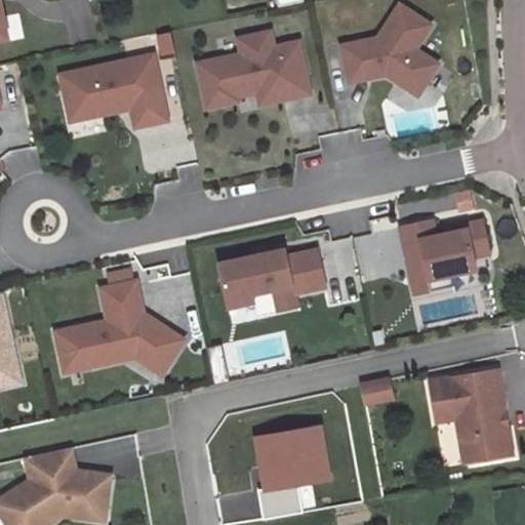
[(300,0),(273,0),(275,8),(301,3),(300,0)]
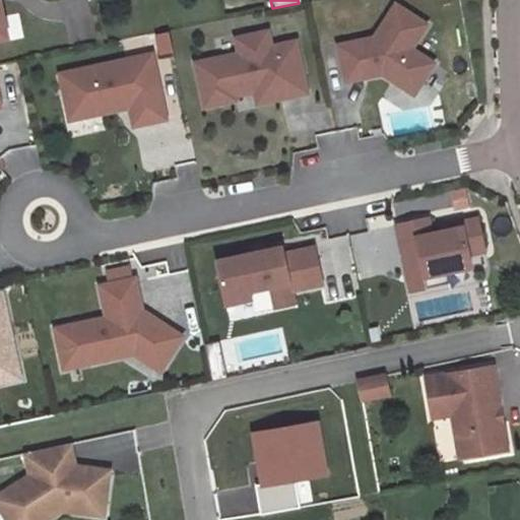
[(409,86),(429,56),(406,42),(421,17),(394,0),(388,0),(370,30),(333,40),(342,75),(378,67),(409,86)]
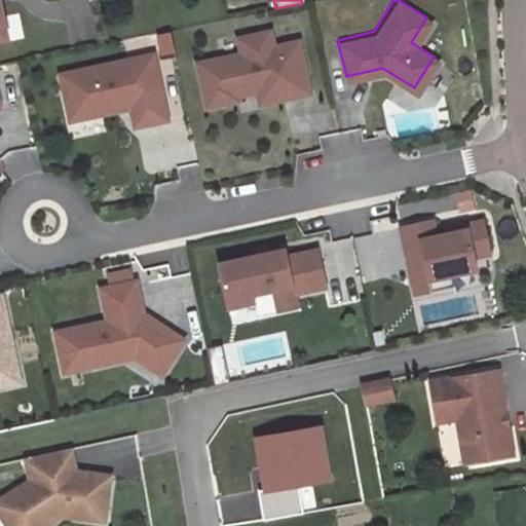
[(234,49),(190,60),(200,103),(231,97),(230,91),(251,86),(273,81),(276,94),(303,87),(292,36),(266,42),(263,26),(231,34),(234,49)]
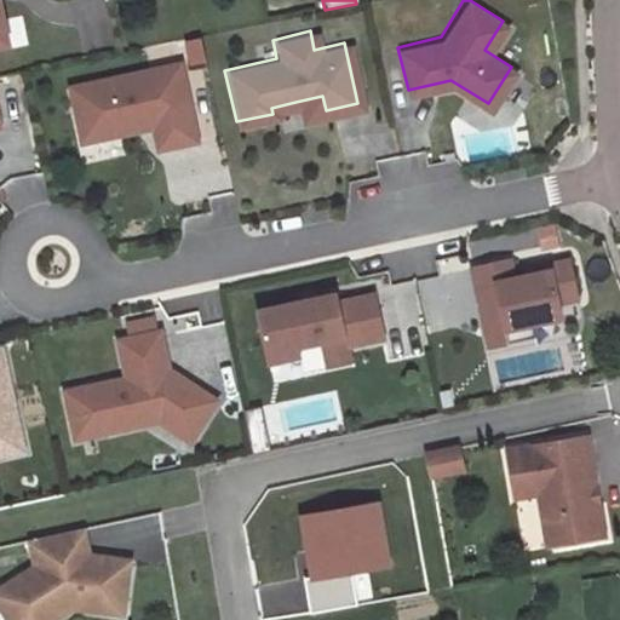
[(187,68),(204,65),(200,39),(183,41),(187,68)]
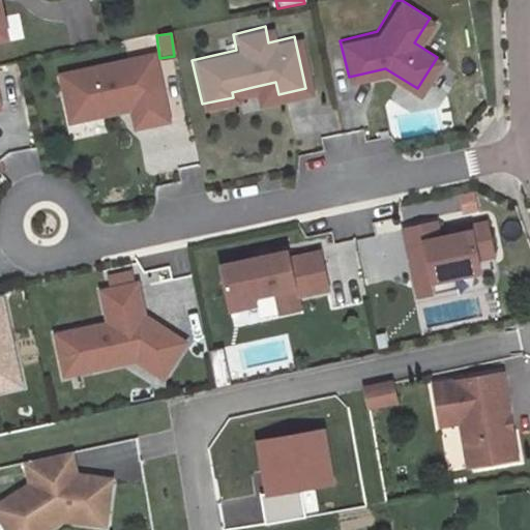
[(144,52),(51,74),(58,105),(85,98),(88,114),(122,106),(127,125),(159,118),(144,52)]
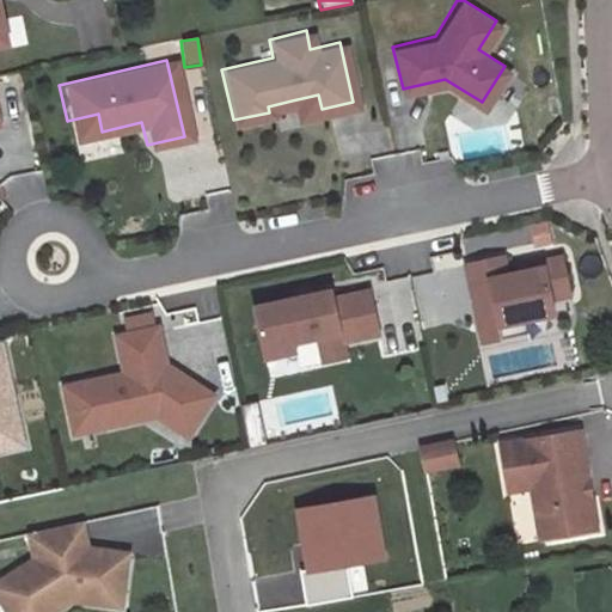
[(318,95),(292,101),(295,115),(322,109),(318,95)]
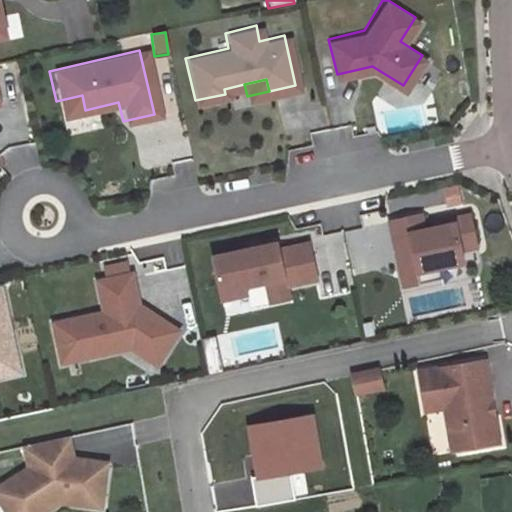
[(456,186),(440,190),(446,209),(461,204),(456,186)]
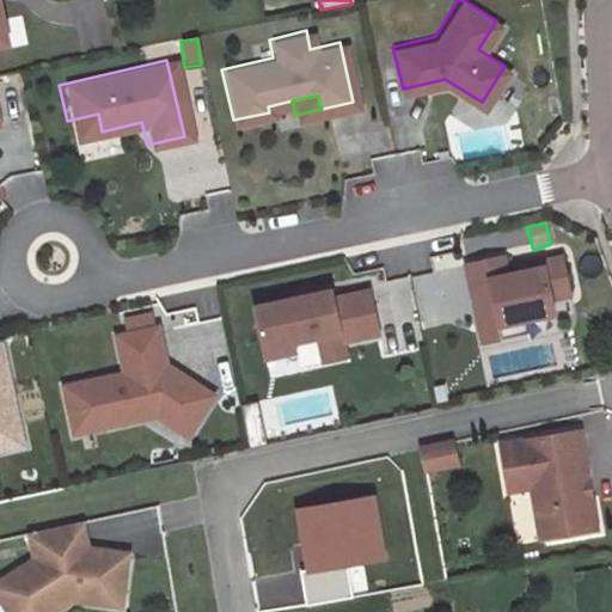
[(489,275),(506,271),(502,254),(464,262),(482,340),(502,336),(499,323),(489,275)]
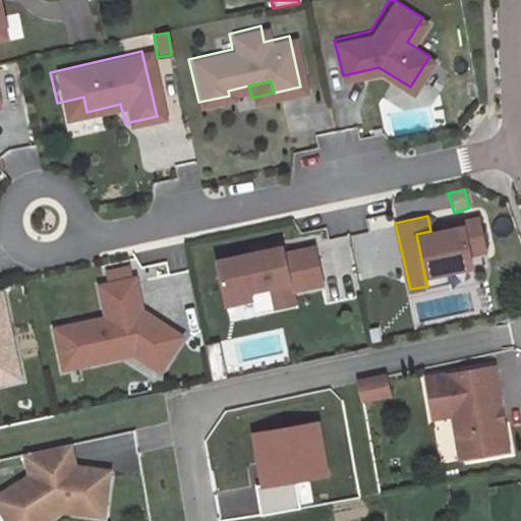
[(430,231),(416,234),(424,275),(447,270),(471,265),(469,251),(484,248),(476,216),(450,222),(451,227),(430,231)]
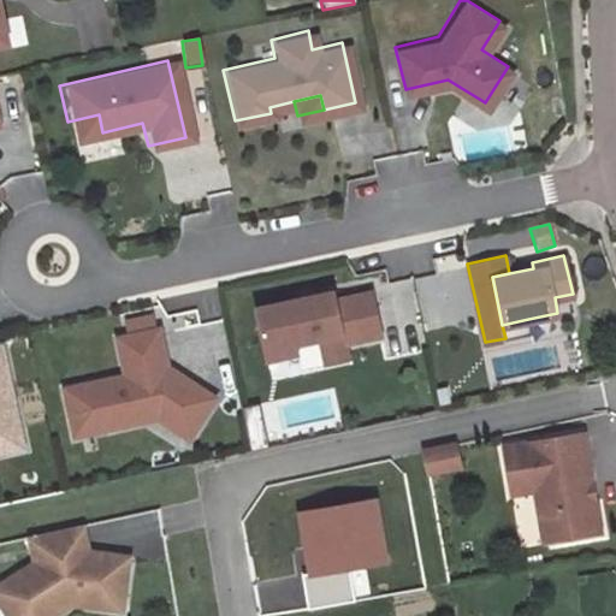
[(329,291),(252,308),(262,360),(292,354),(291,344),(315,338),(321,365),(343,359),(339,343),(377,335),(367,291),(331,300),(329,291)]
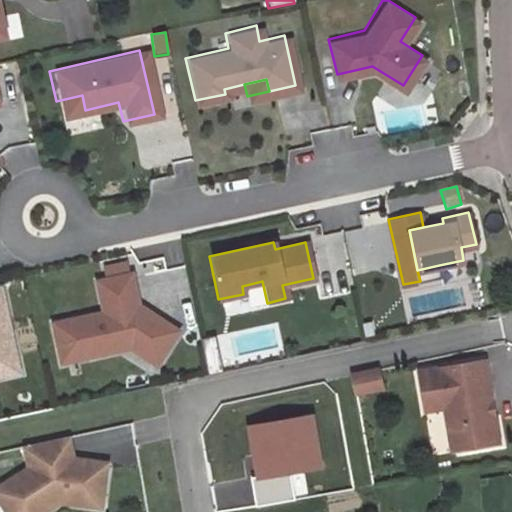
[(439,265),(417,270),(420,281),(441,276),(439,265)]
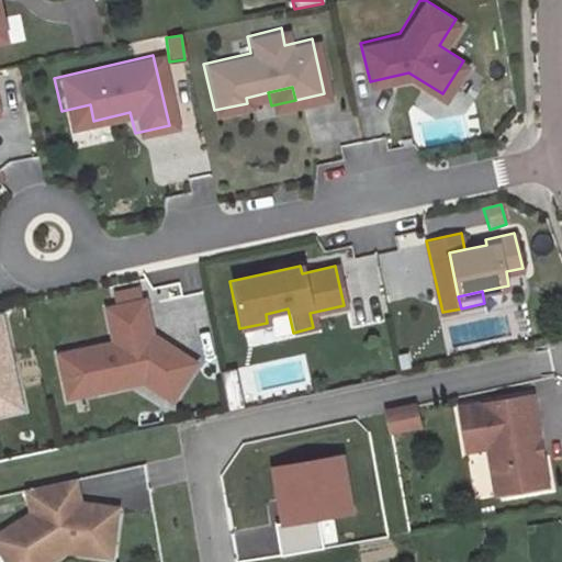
[(53,357),(63,400),(137,383),(156,379),(173,390),(190,364),(146,336),(138,302),(101,311),(109,345),(53,357)]
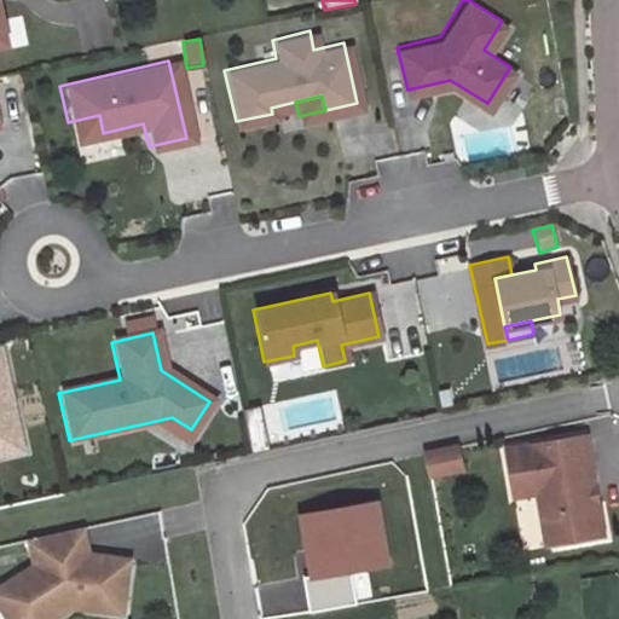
[(300,375),(323,370),(318,352),(296,357),(300,375)]
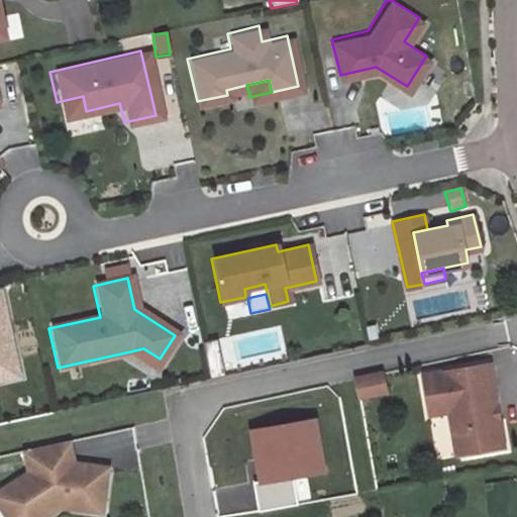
[(219,341),(204,342),(208,378),(223,377),(219,341)]
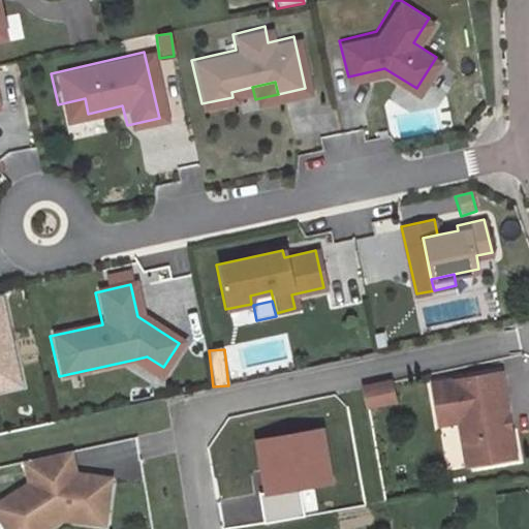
[(156,378),(163,367),(147,356),(129,361),(156,378)]
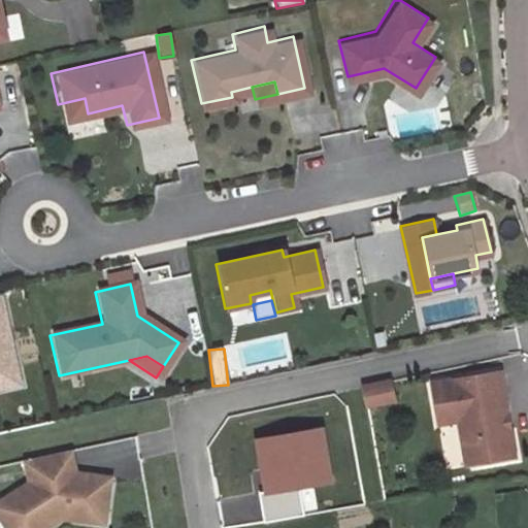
[(0,385),(9,383),(5,365),(0,366),(0,385)]
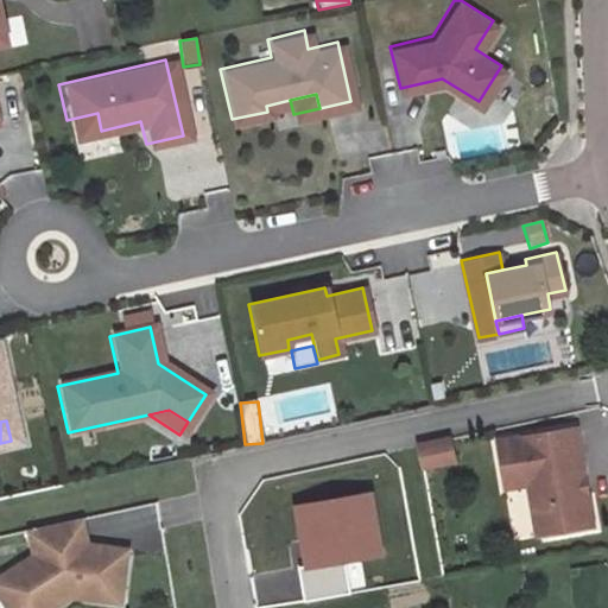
[(583,517),(570,432),(491,442),(495,487),(529,482),(536,524),(583,517)]
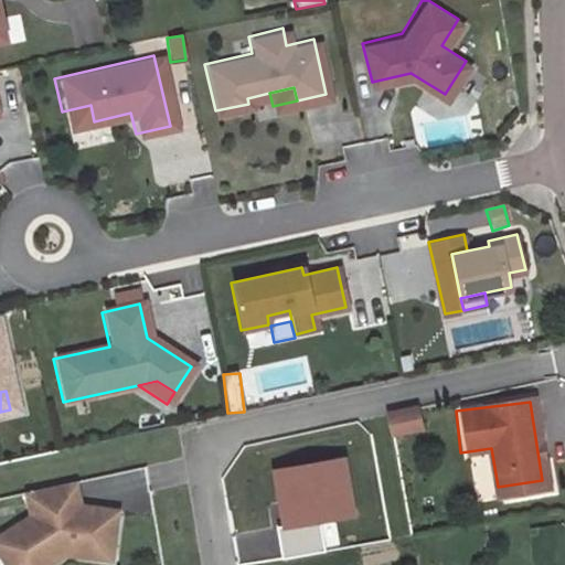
[(418,409),(392,415),(396,437),(423,432),(418,409)]
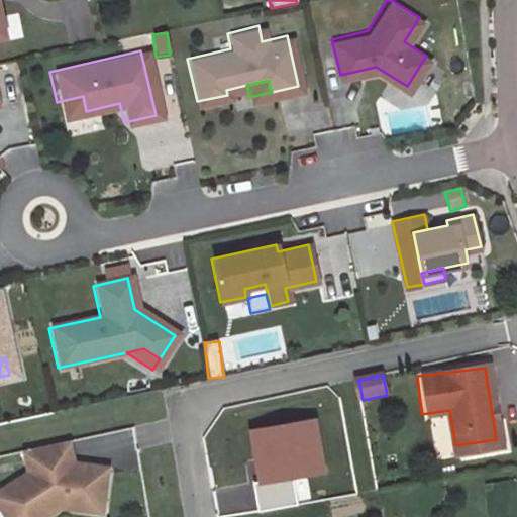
[(315,422),(252,433),(261,484),(324,473),(315,422)]
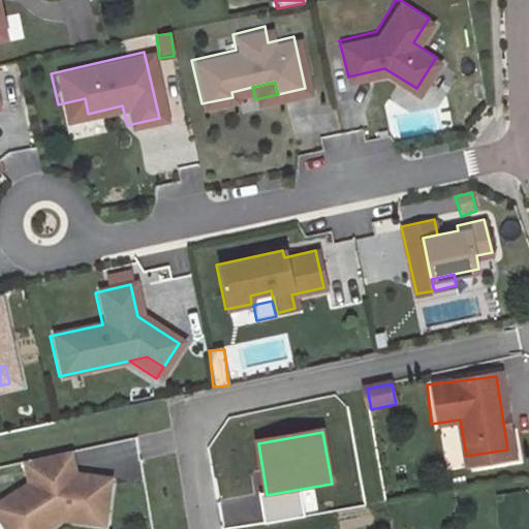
[(64,455),(21,465),(25,488),(0,503),(0,528),(17,528),(24,525),(26,528),(44,528),(56,522),(99,527),(105,481),(78,478),(69,476),(64,455)]
